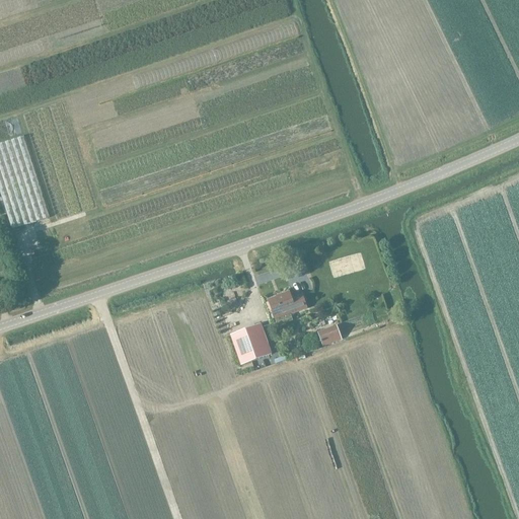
[(0,144),(0,194),(12,230),(50,218),(23,137),(0,144)]
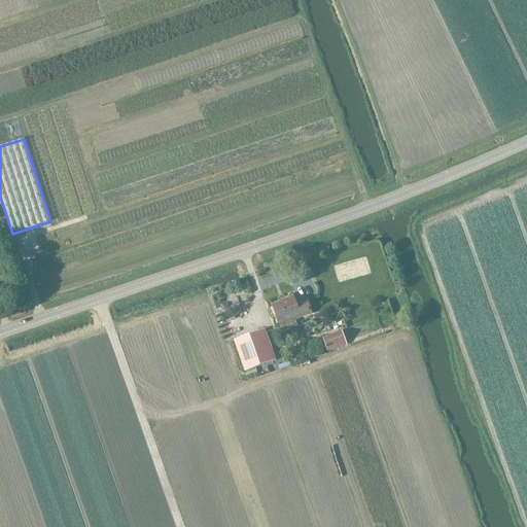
[(273,306),(273,307),(270,308),(270,309),(273,316),(276,315),(278,322),(293,317),(294,319),(311,313),(307,300),(296,304),(293,296),(286,300),(286,301),(273,306)]
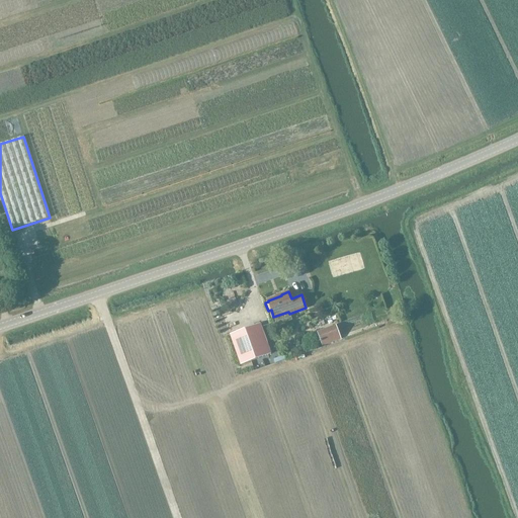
[(317,326),(332,321),(328,310),(313,315),(317,326)]
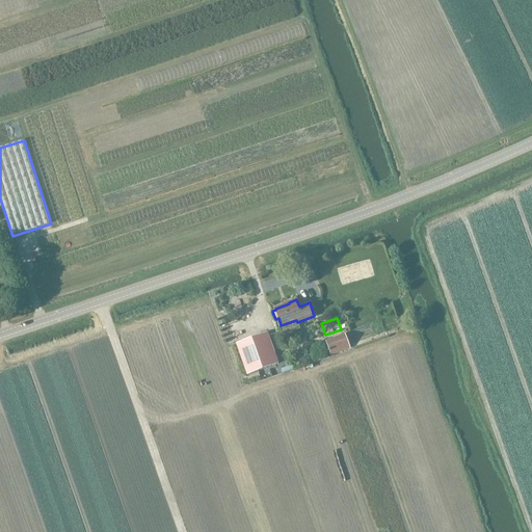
[(247,374),(278,364),(267,333),(236,343),(247,374)]
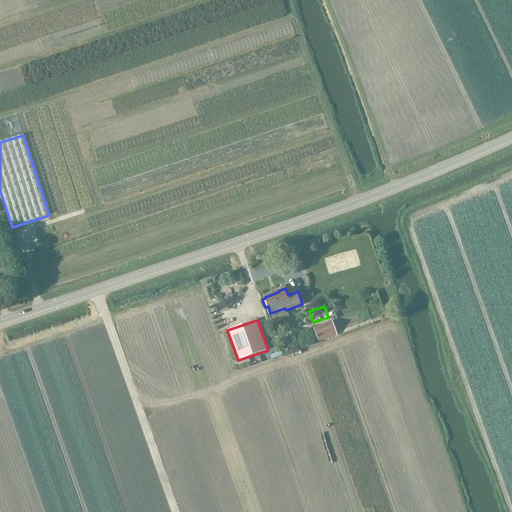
[(333,323),(323,326),(327,338),(337,335),(333,323)]
